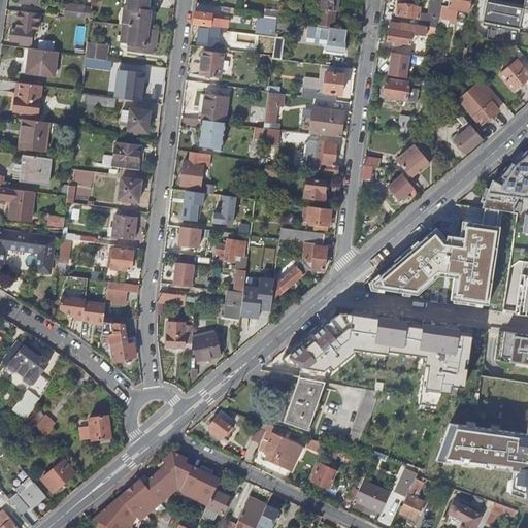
[(130,25),(149,28),(152,10),(146,9),(147,0),(129,0),(128,7),(132,7),(130,25)]
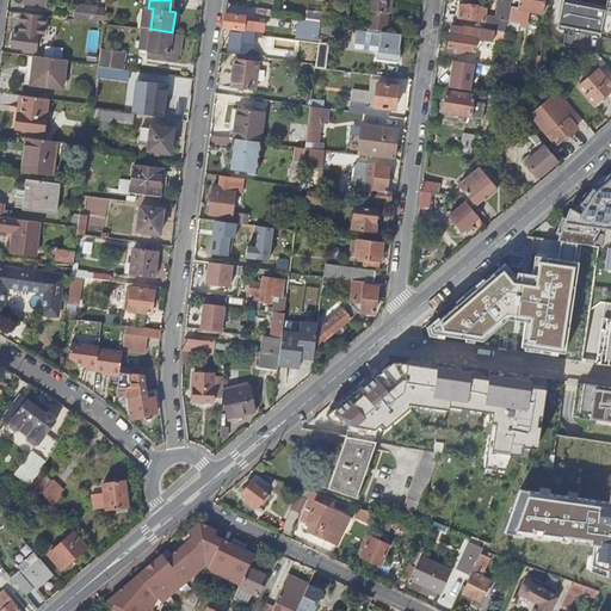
[(370,0),(368,26),(386,29),(388,11),(390,11),(392,0),(370,0)]
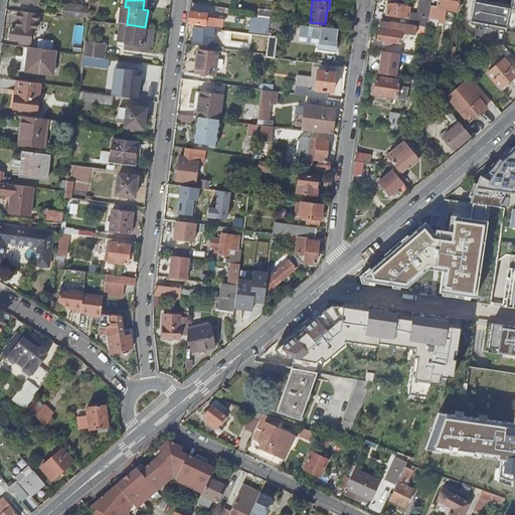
[(414,24),(427,26),(433,4),(430,3),(431,1),(426,0),(422,0),(421,13),(412,12),(411,23),(414,24)]
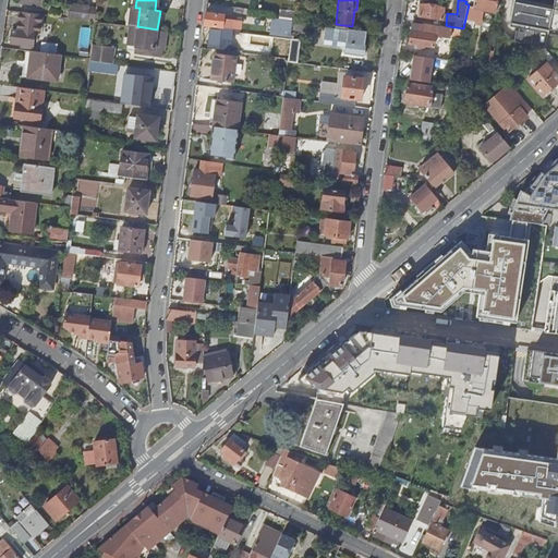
[(469,0),(469,1),(469,4),(474,5),(473,8),(478,9),(478,12),(483,13),(484,10),(496,12),(498,0),(469,0)]
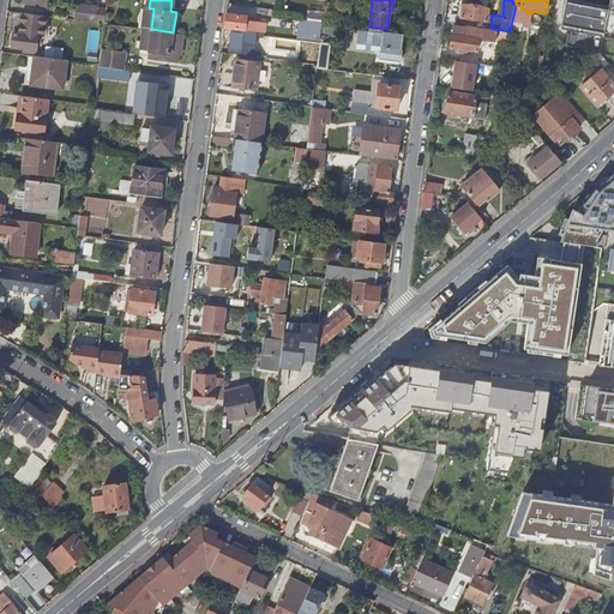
[(613,40),(613,0),(611,0),(609,6),(577,0),(566,0),(561,30),(603,38),(613,40)]
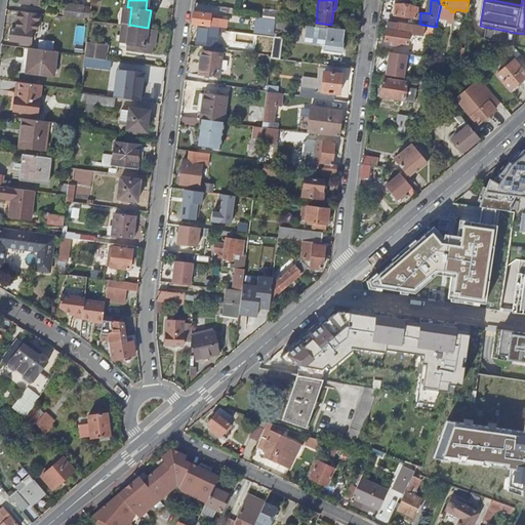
[(278,1),(276,17),(282,18),(284,2),(278,1)]
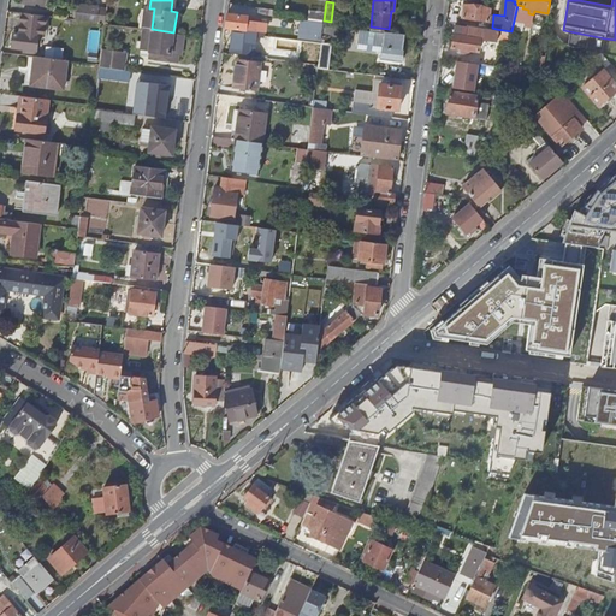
[(76,18),(96,22),(99,6),(77,4),(76,18)]
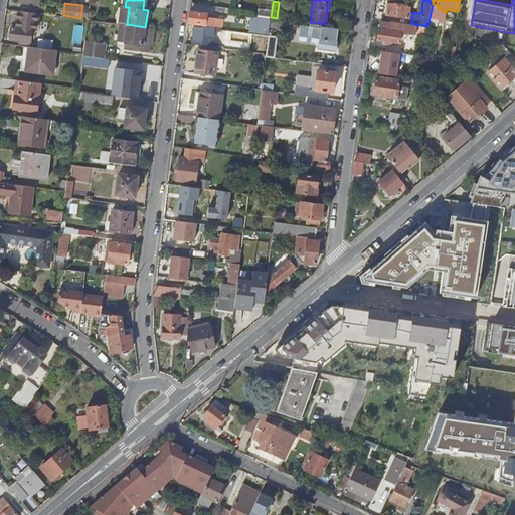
[(408,17),(409,11),(410,6),(388,3),(386,14),(408,17)]
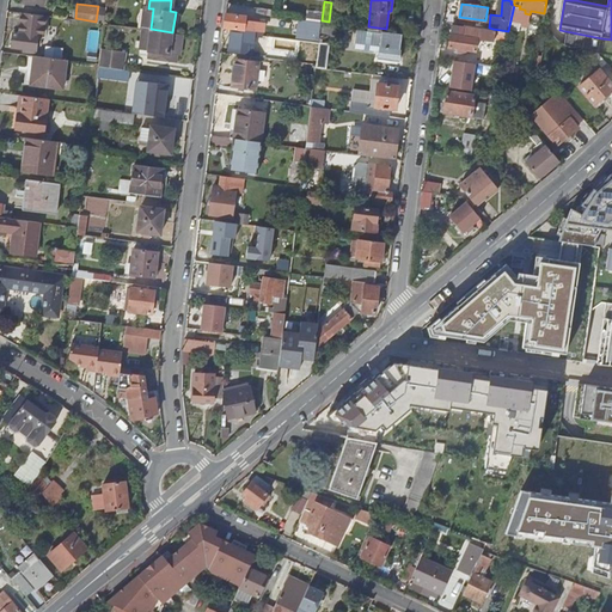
[(141,28),(142,28),(151,29),(153,8),(148,8),(144,7),(141,28)]
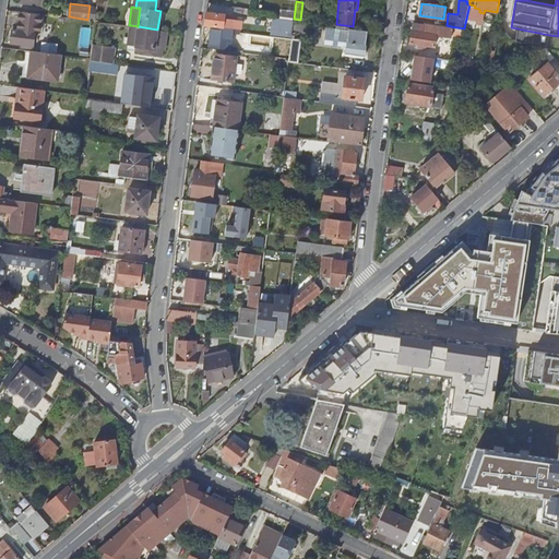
[(42,13),(19,10),(16,28),(12,28),(11,39),(33,43),(35,33),(39,33),(42,13)]
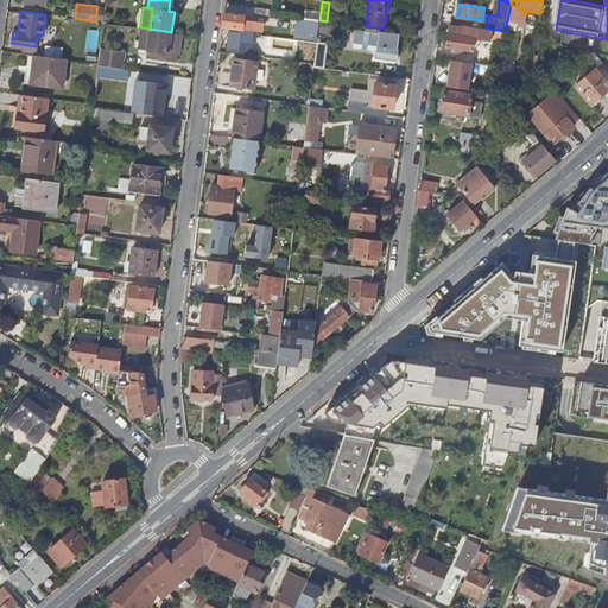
[(225,12),(222,26),(230,26),(227,50),(252,54),(254,35),(263,36),(264,23),(249,21),(251,17),(246,16),(225,12)]
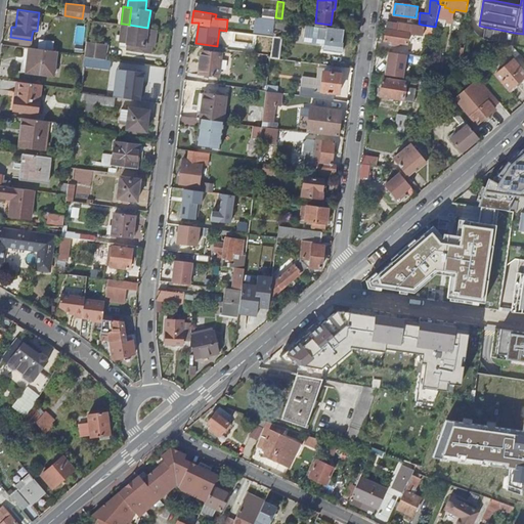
[(411,23),(419,24),(420,12),(417,11),(416,17),(393,14),(393,20),(398,22),(411,23)]
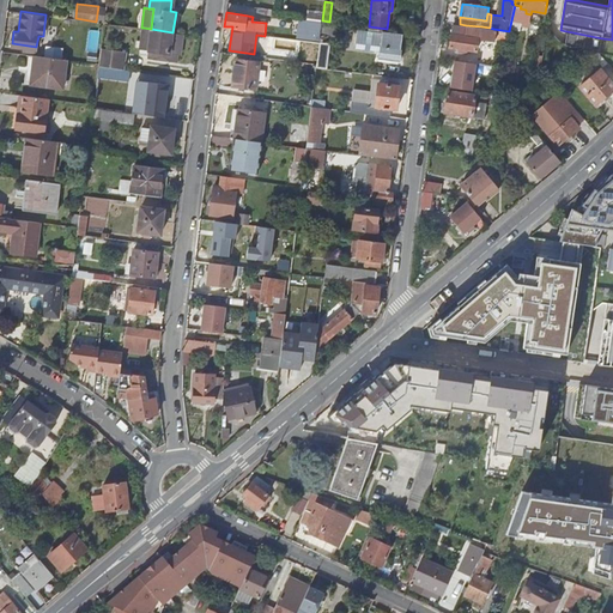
[(320,35),(322,20),(301,19),(298,36),(320,38),(320,35)]
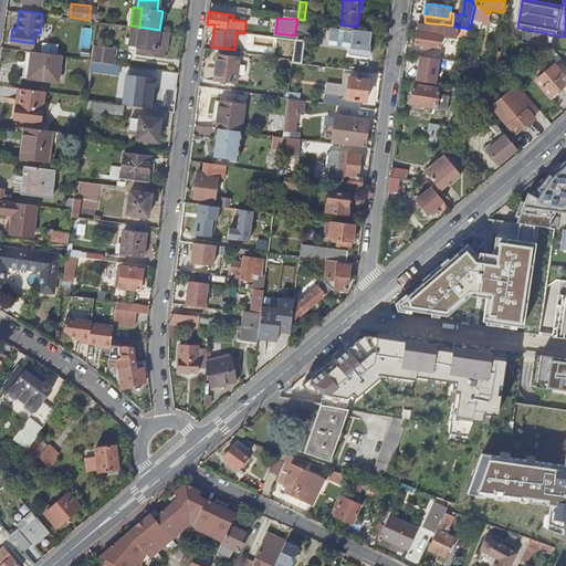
[(419,28),(417,42),(441,45),(442,35),(454,37),(456,27),(452,25),(444,24),(430,23),(420,22),(419,25),(417,25),(417,28),(419,28)]
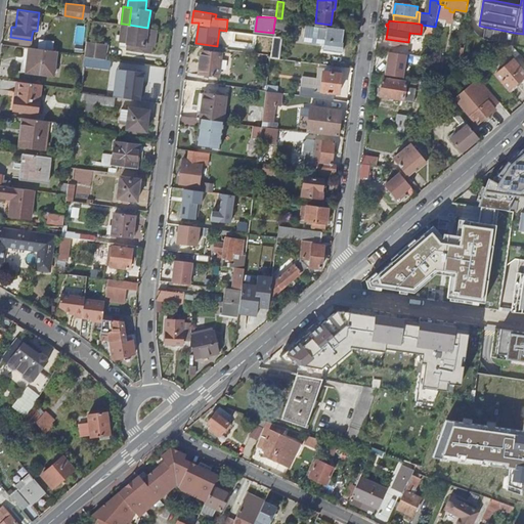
[(340,41),(341,28),(315,25),(296,23),(293,42),(323,46),(323,49),(341,51),(342,41),(340,41)]
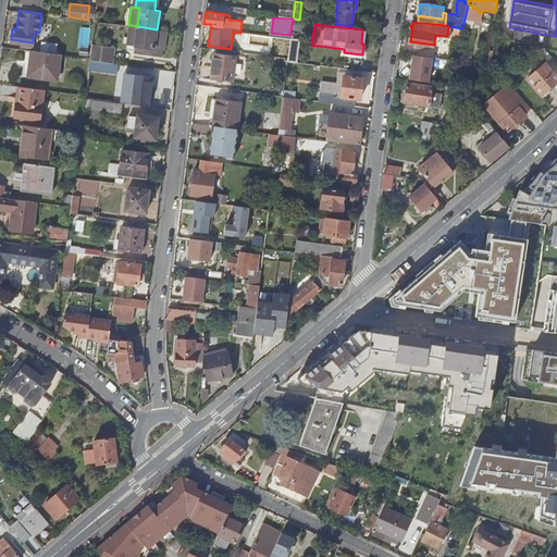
[(137,26),(130,25),(128,35),(136,36),(134,51),(157,56),(158,49),(162,49),(165,31),(157,29),(137,26)]
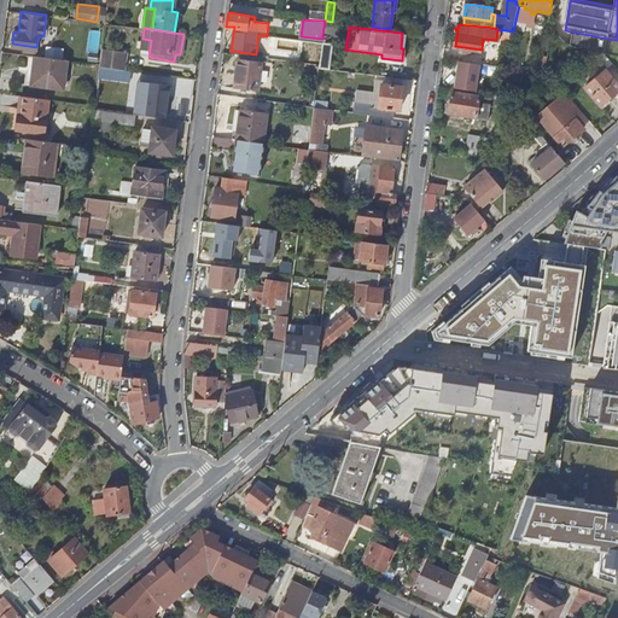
[(256,56),(263,57),(267,36),(258,35),(256,54),(256,56)]
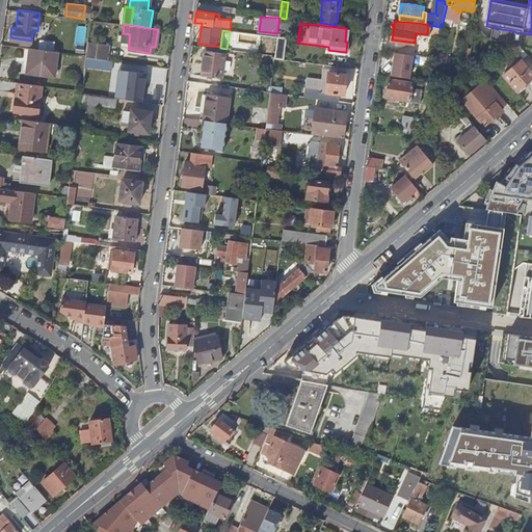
[(277,30),(277,33),(276,36),(274,55),(274,56),(280,56),(284,31),(277,30)]
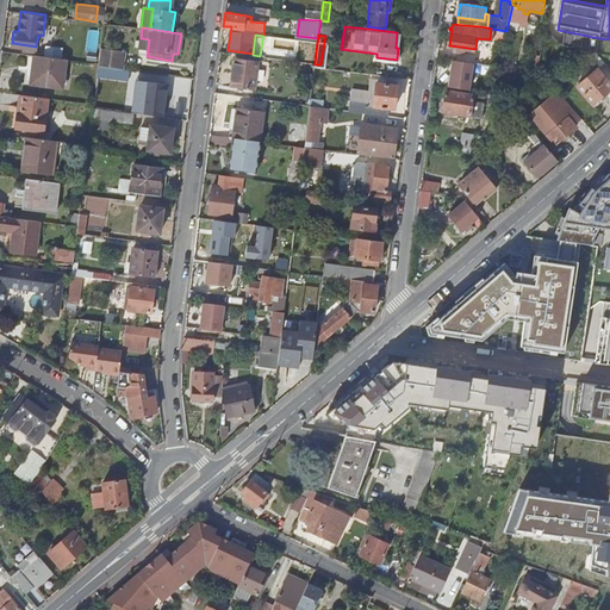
[(529,74),(537,67),(540,54),(537,54),(536,57),(531,56),(529,74)]
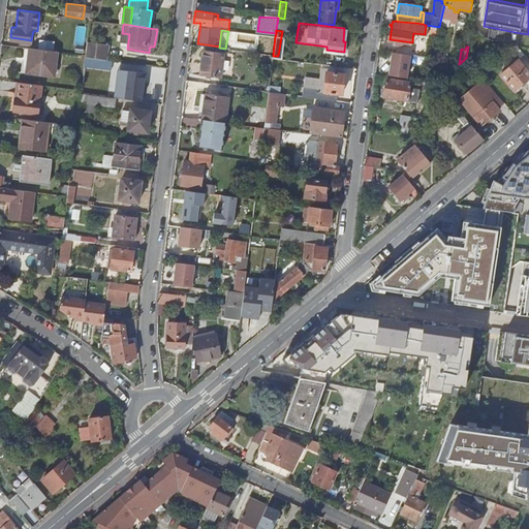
[(56,51),(28,48),(25,72),(53,76),(56,51)]
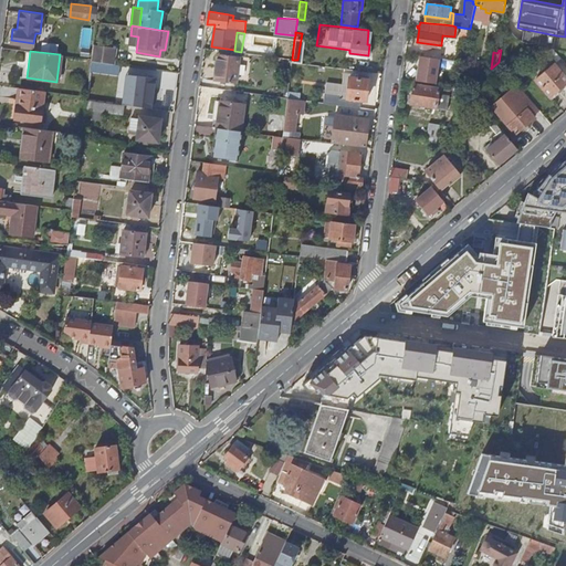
[(92,52),(92,60),(90,69),(119,73),(121,64),(100,61),(101,53),(92,52)]
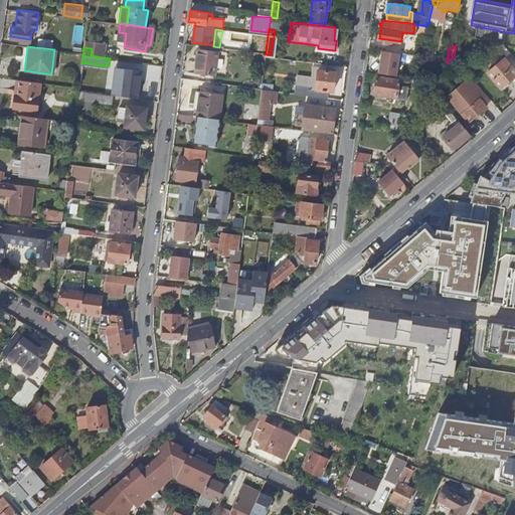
[(219,75),(222,51),(198,47),(197,60),(200,61),(198,72),(219,75)]
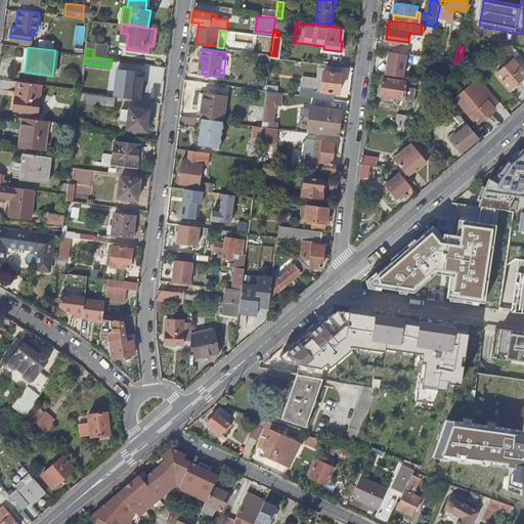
[(389,50),(386,73),(399,75),(403,76),(407,53),(389,50)]
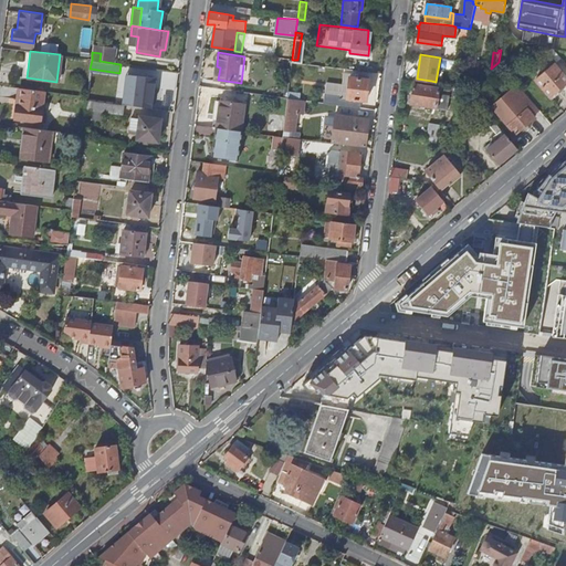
[(565,86),(565,77),(556,66),(537,82),(552,100),(565,86)]
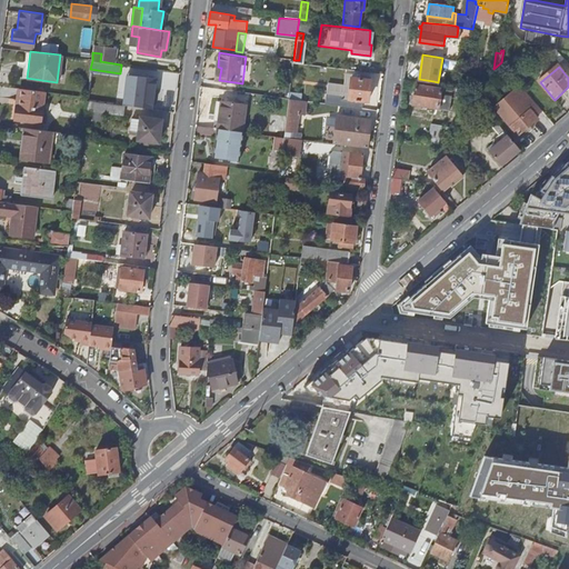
[(179,82),(180,72),(165,70),(163,80),(179,82)]
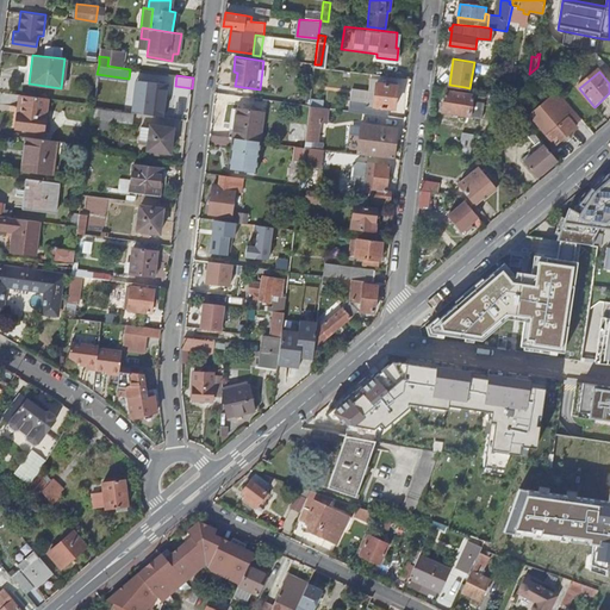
[(142,113),(161,116),(166,83),(145,81),(142,113)]
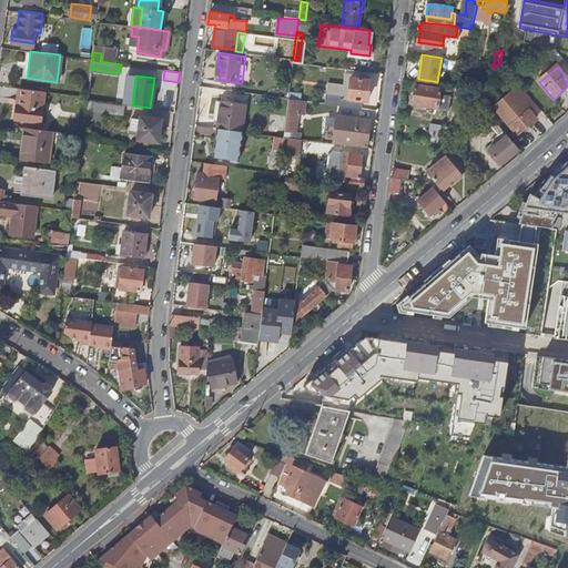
[(342,104),(363,108),(363,100),(368,101),(372,80),(353,78),(350,99),(343,98),(342,104)]
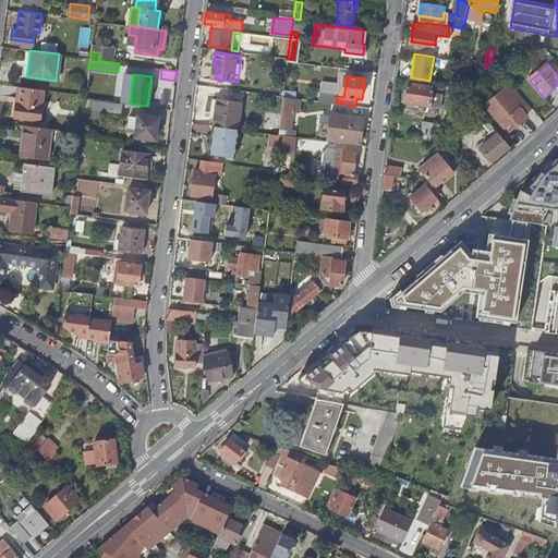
[(428,105),(432,85),(408,82),(405,101),(428,105)]
